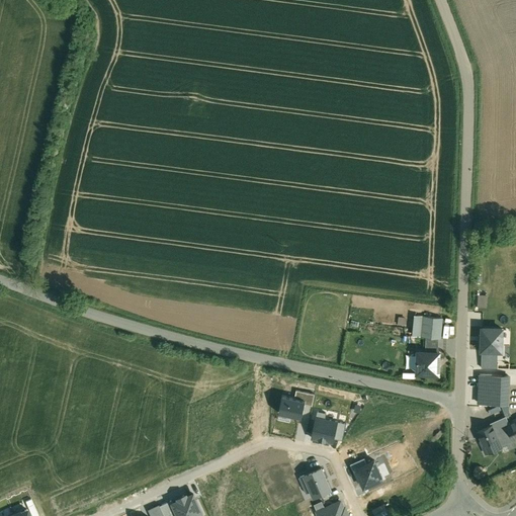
[(439,319),(415,317),(413,337),(437,340),(439,319)]
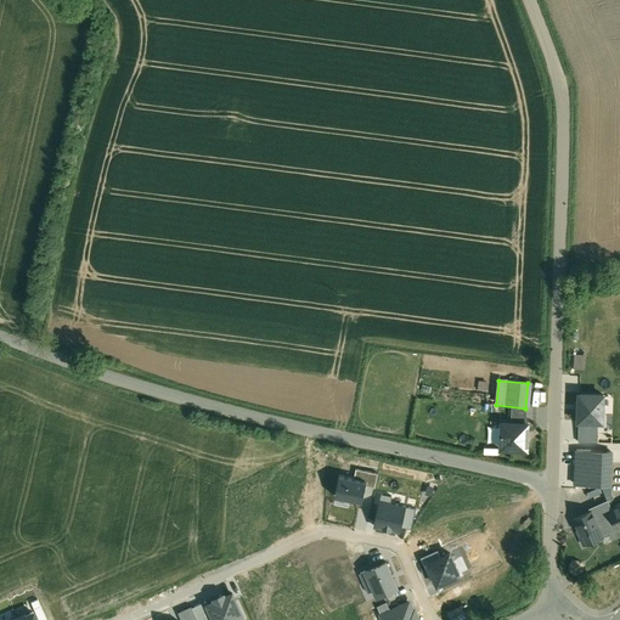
[(597,407),(575,407),(575,433),(590,433),(596,433),(613,433),(613,423),(597,423),(597,407)]
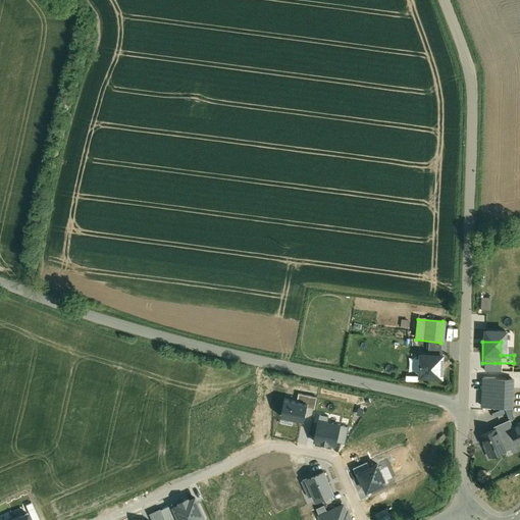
[(440,357),(419,356),(419,366),(418,366),(418,367),(419,367),(419,377),(440,378),(440,357)]
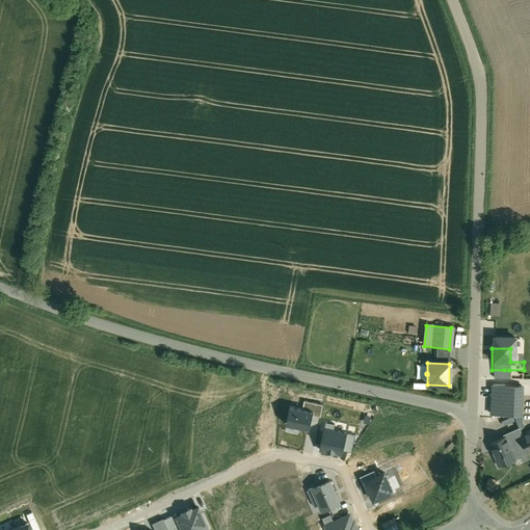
[(504,370),(492,370),(491,379),(504,379),(504,370)]
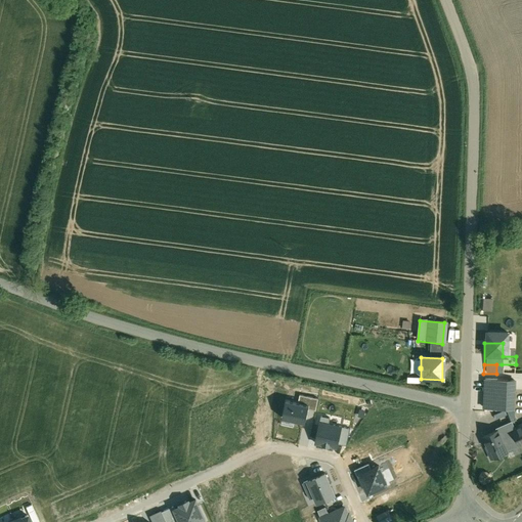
[(495,380),(483,380),(482,409),(505,409),(506,381),(495,380)]
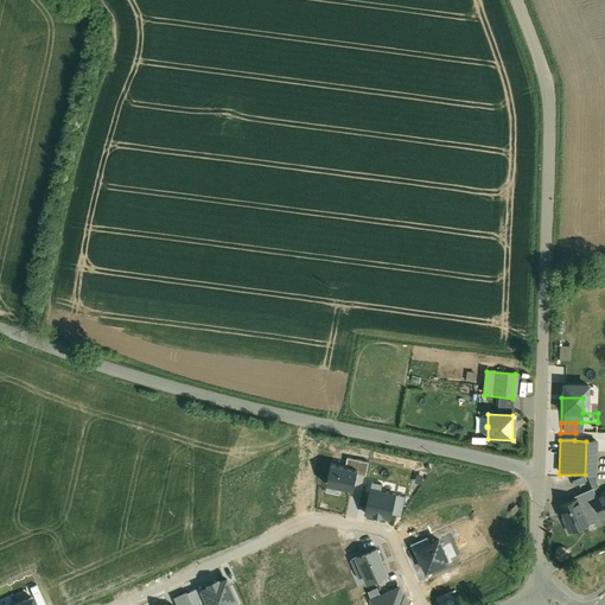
[(324,485),(352,491),(357,471),(329,465),(324,485)]
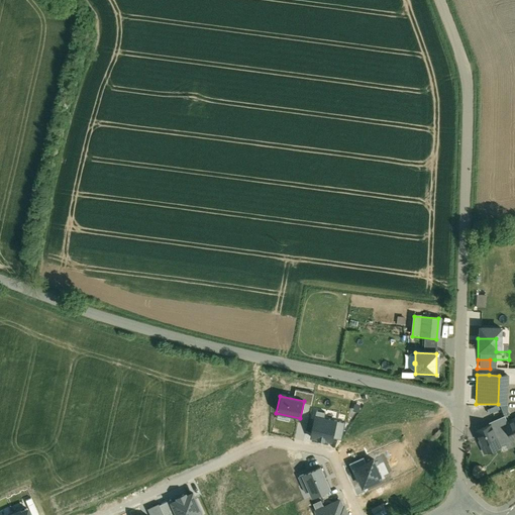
[(488,418),(504,414),(503,410),(496,412),(495,406),(485,408),(488,418)]
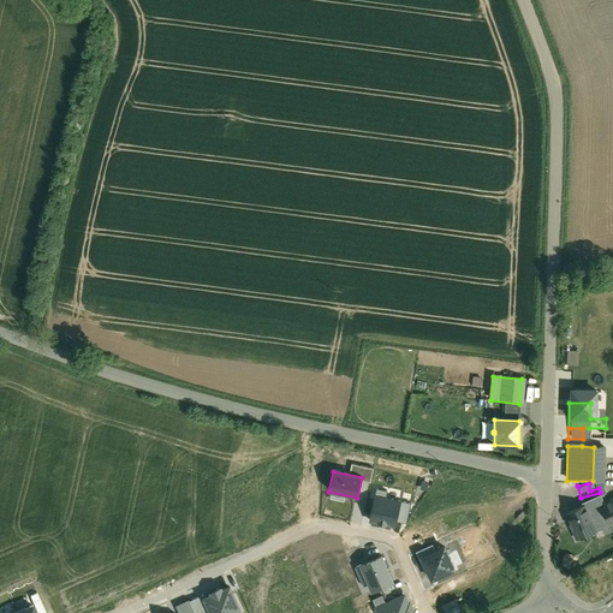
[(367,521),(394,527),(396,523),(399,503),(400,501),(372,495),(367,521)]
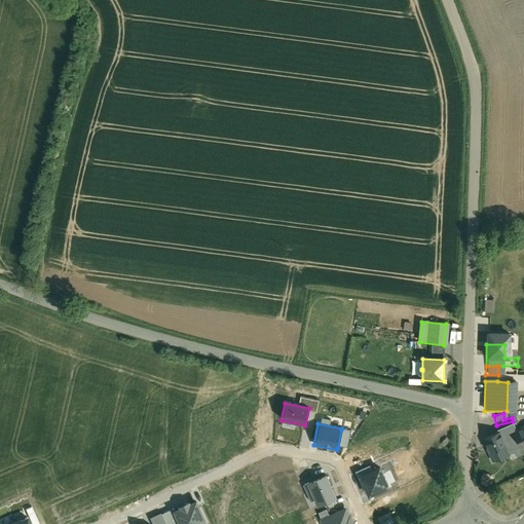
[(502,434),(499,435),(498,433),(484,440),(489,451),(487,451),(491,461),(508,453),(508,452),(520,447),(521,448),(522,447),(515,432),(512,424),(500,429),(502,434)]
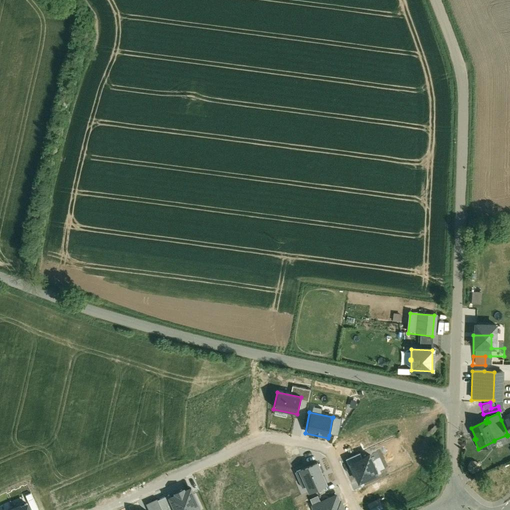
[(509,415),(501,420),(508,435),(509,434),(509,415)]
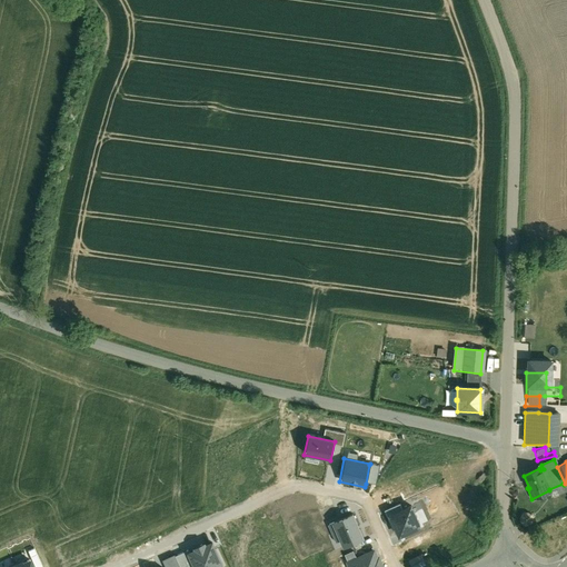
[(378,467),(369,465),(366,484),(375,485),(378,467)]
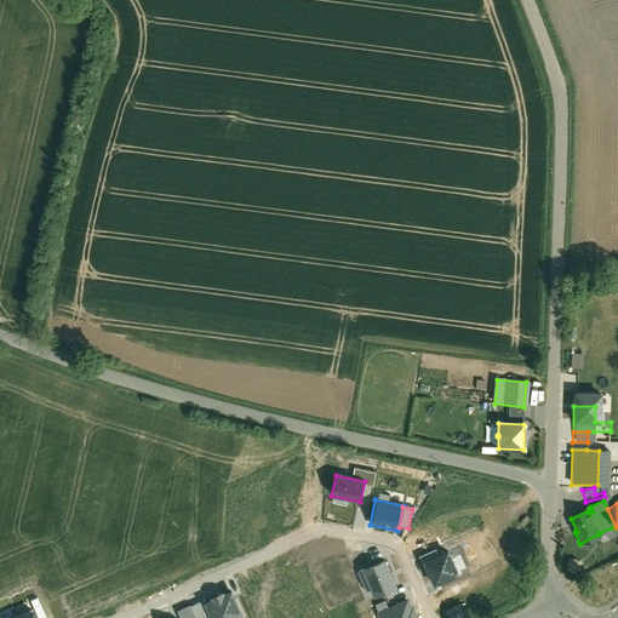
[(429,576),(433,588),(459,577),(448,550),(436,555),(435,551),(419,558),(427,577),(429,576)]
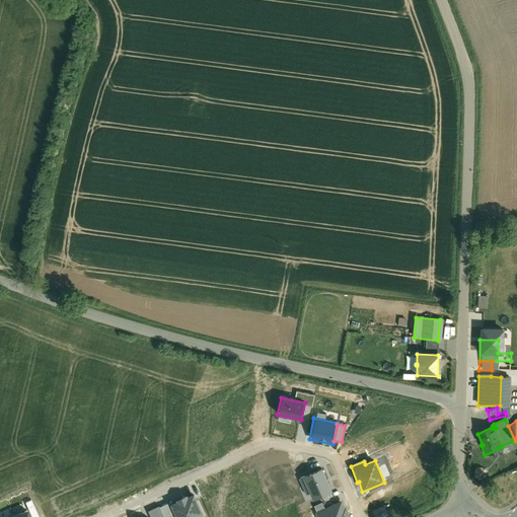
[(312,501),(333,493),(321,468),(297,478),(301,488),(297,490),(303,503),(311,499),(312,501)]
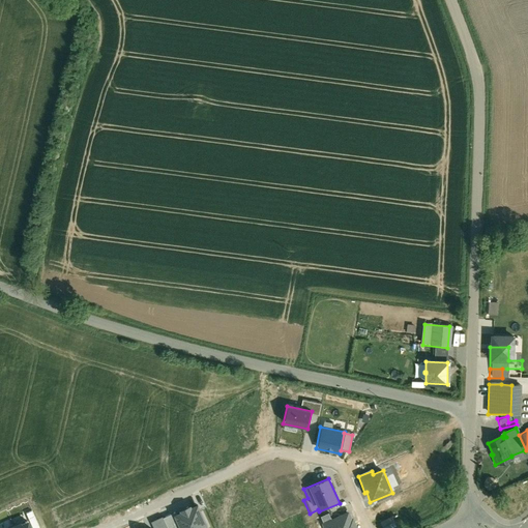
[(206,527),(197,507),(191,510),(189,507),(181,511),(181,514),(175,516),(180,527),(206,527)]
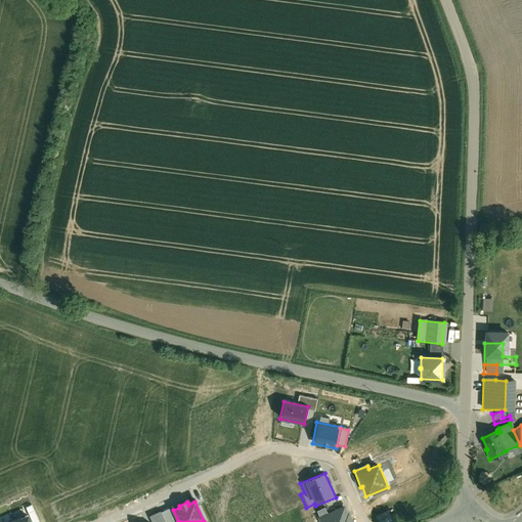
[(178,521),(173,510),(172,508),(160,513),(163,521),(178,521)]
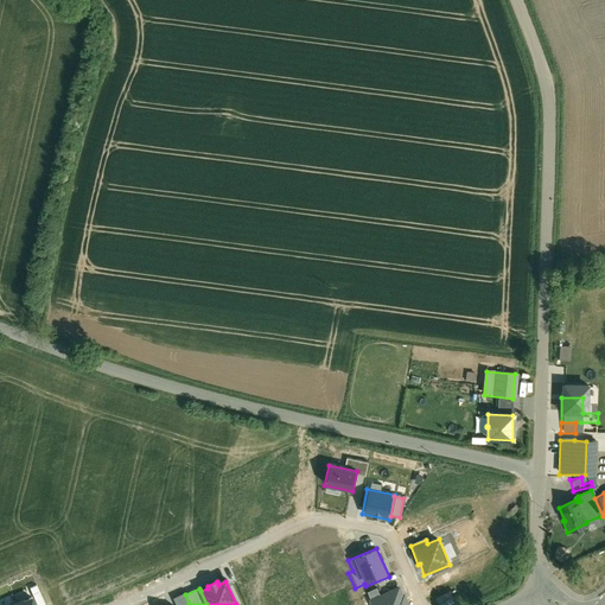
[(403,604),(396,590),(369,602),(370,604),(403,604)]
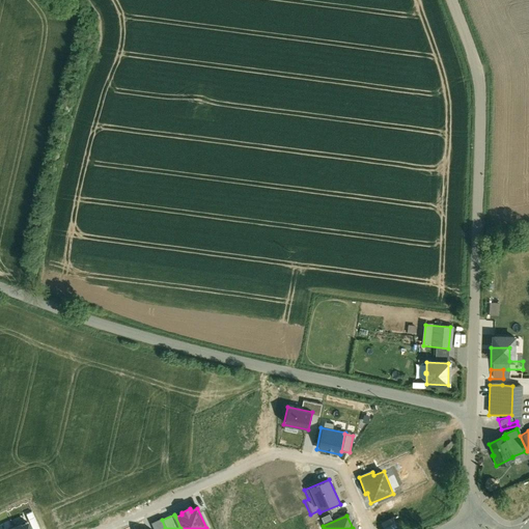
[(165,528),(162,520),(162,519),(150,524),(151,528),(165,528)]
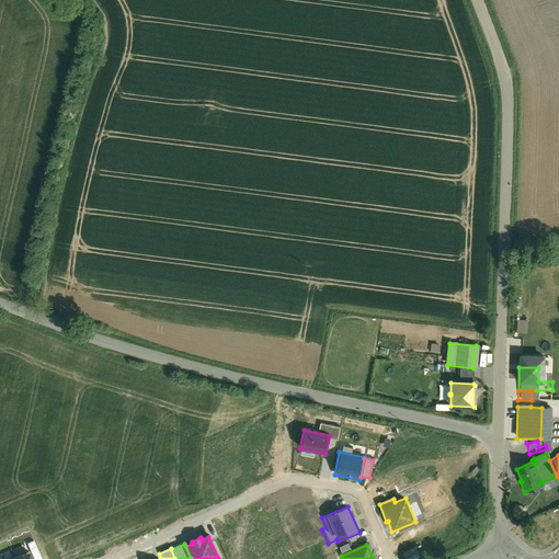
All buildings are outlined.
